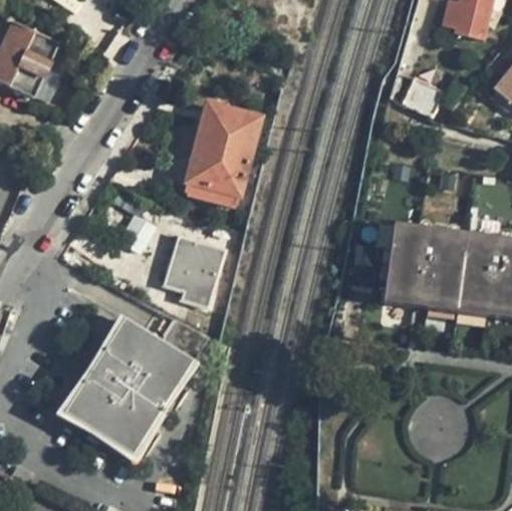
[(451,0),(445,28),(457,31),(456,37),(486,44),(496,0),(451,0)]
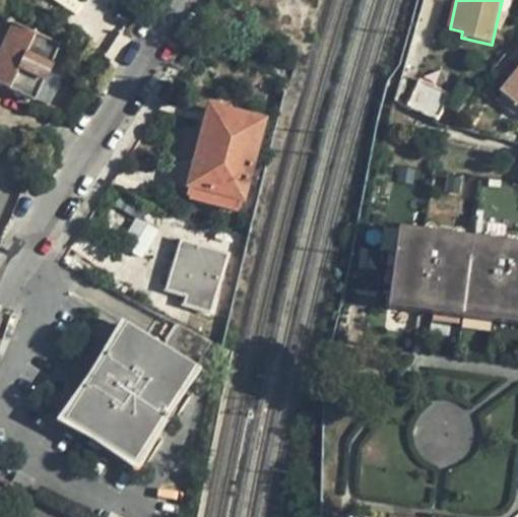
[(0,83),(47,105),(69,54),(57,48),(58,44),(2,18),(0,22),(0,83)]
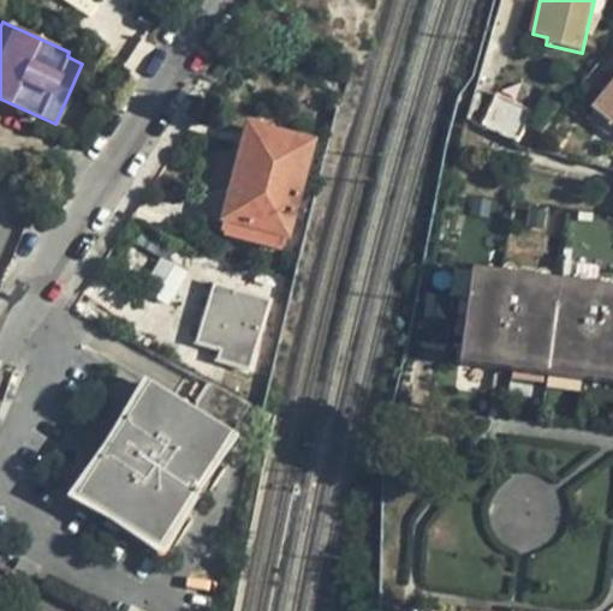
[(595,111),(588,119),(609,137),(612,132),(612,83),(593,108),(595,111)]
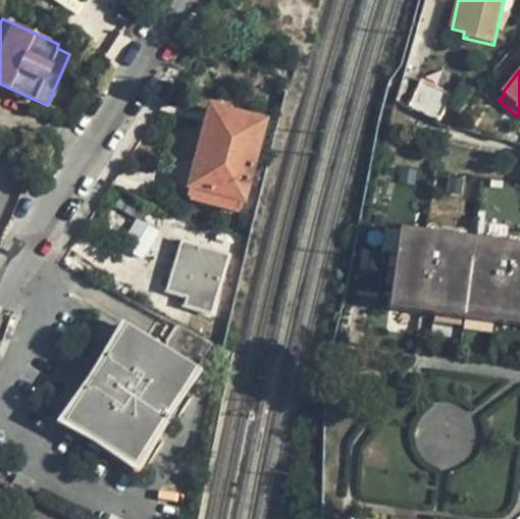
[(421,82),(409,107),(442,122),(454,97),(421,82)]
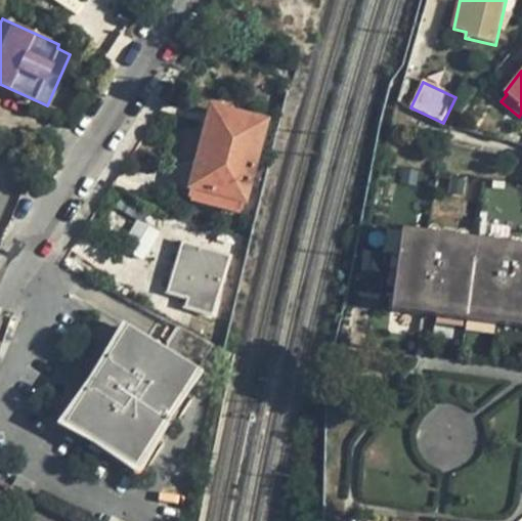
[(197,153),(205,155),(218,107),(209,105),(197,153)]
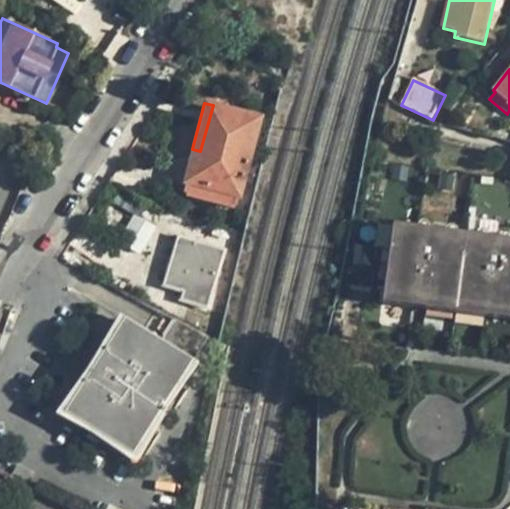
[(243,172),(265,178),(272,160),(248,153),(258,117),(213,105),(200,151),(192,149),(184,180),(237,194),(240,185),(243,172)]
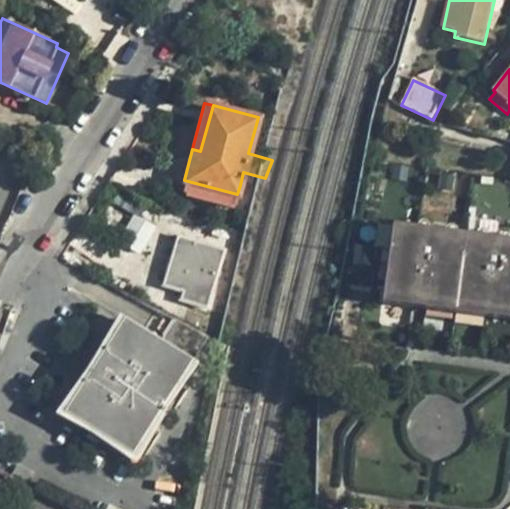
[(265,178),(243,172),(240,185),(262,191),(265,178)]
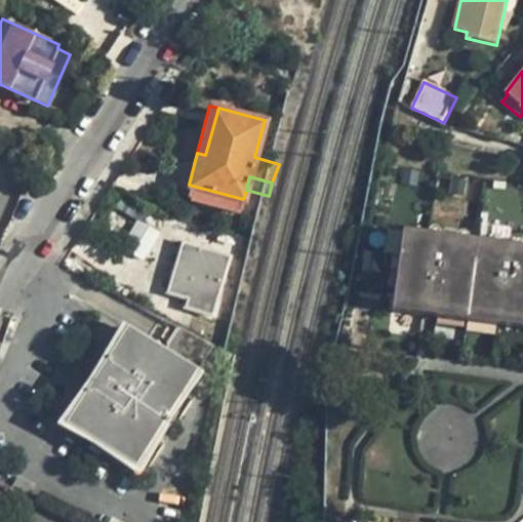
[(243,199),(189,185),(186,197),(240,212),(243,199)]
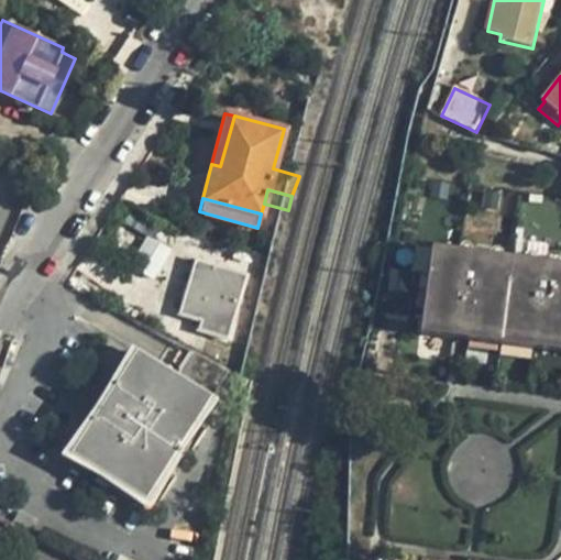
[(146,235),(131,263),(150,274),(165,246),(146,235)]
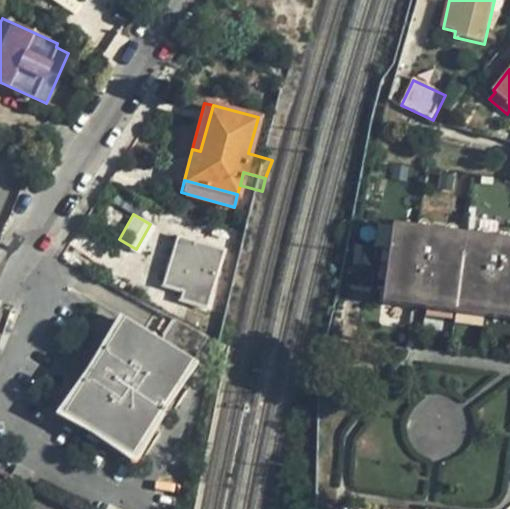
[(509,236),(395,220),(385,294),(509,311),(509,236)]
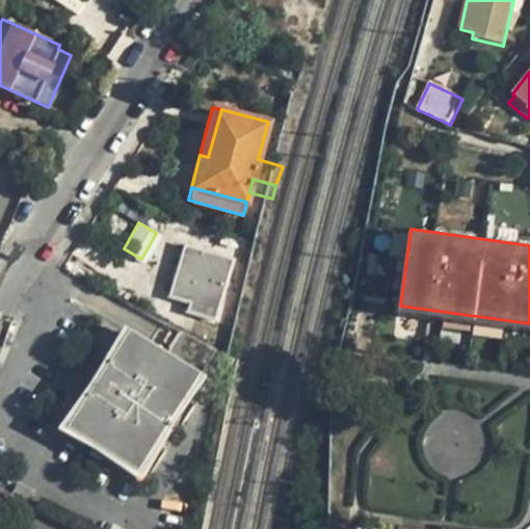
[(213,319),(231,258),(183,243),(167,294),(188,300),(185,311),(213,319)]
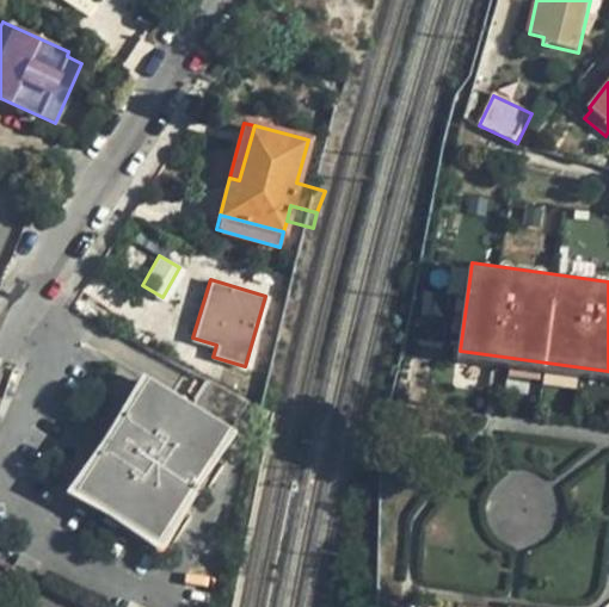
[(146,378),(75,488),(154,539),(226,429),(146,378)]
